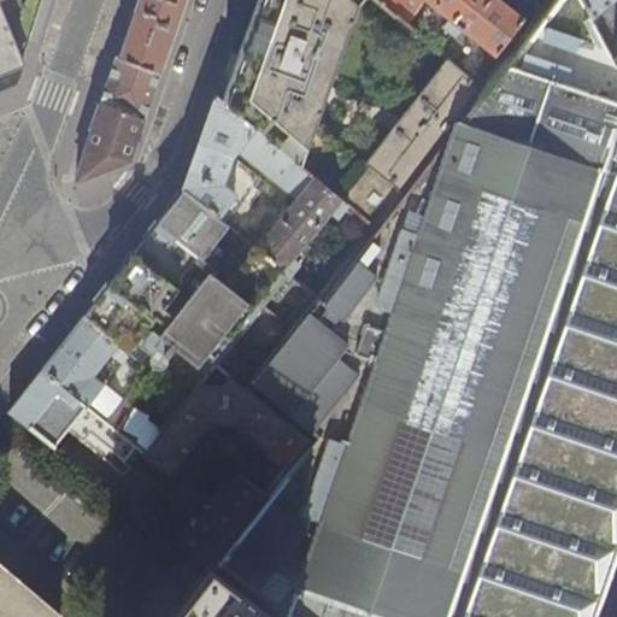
[(0,0),(0,72),(22,64),(0,13),(0,0)]
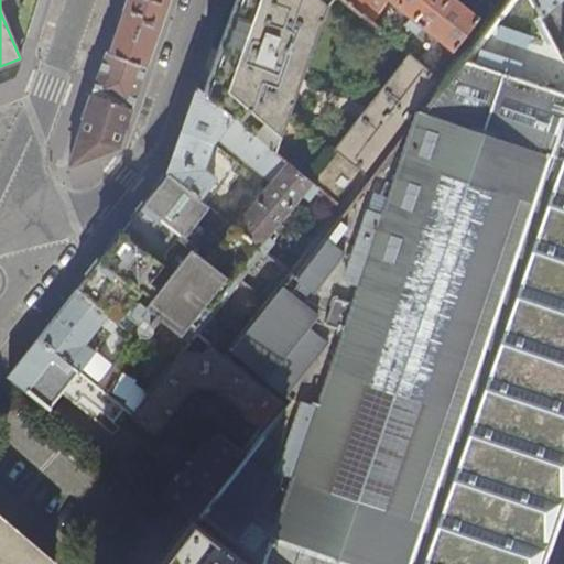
[(166,10),(170,0),(126,0),(125,6),(104,65),(93,98),(69,164),(71,165),(72,165),(120,147),(125,133),(139,90),(163,21),(166,10)]
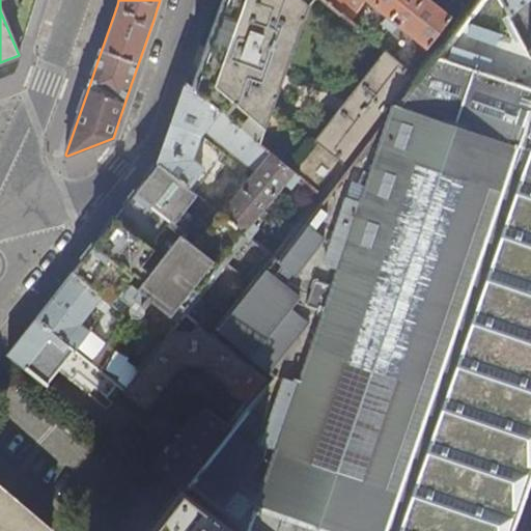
[(308,4),(311,0),(226,0),(206,55),(194,90),(301,176),(323,195),(395,103),(416,74),(387,49),(314,141),(272,106),(308,4)]
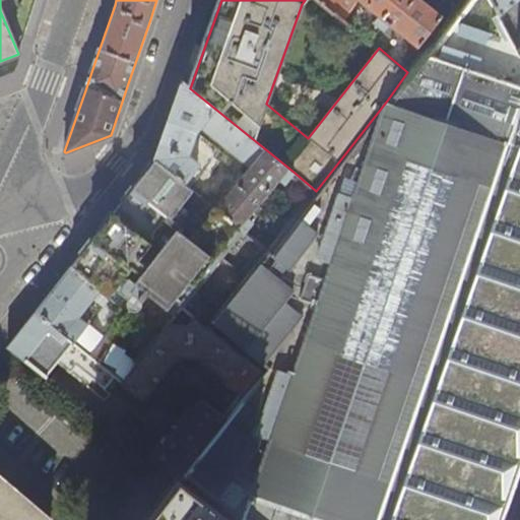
[(321,0),(344,19),(356,0),(358,0),(378,16),(373,21),(383,29),(388,24),(416,47),(441,16),(419,0),(321,0)]
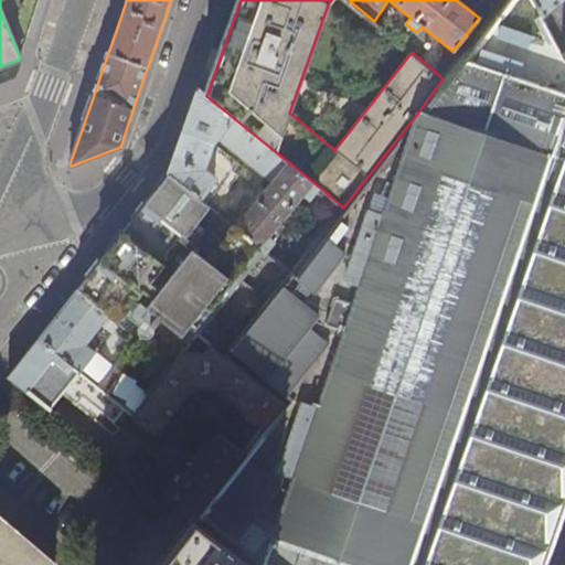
[(533,0),(542,14),(560,0),(533,0)]
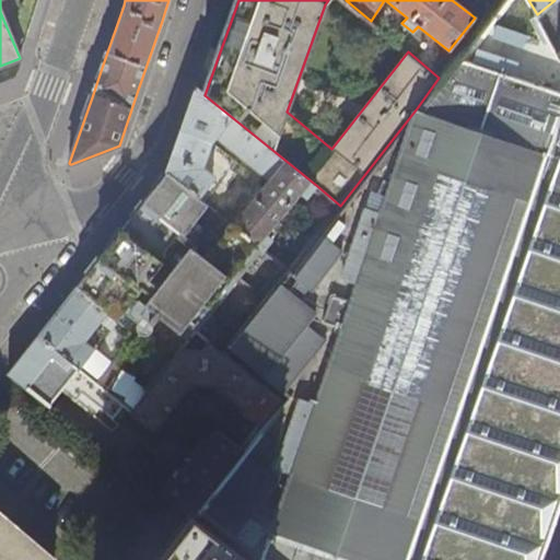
[(559,94),(459,60),(421,109),(417,108),(381,208),(366,203),(342,272),(357,277),(350,295),(333,289),(323,316),(340,322),(313,398),(300,394),(276,462),(289,466),(267,528),(321,546),(338,551),(358,558),(365,559),(549,559),(559,531),(559,94)]
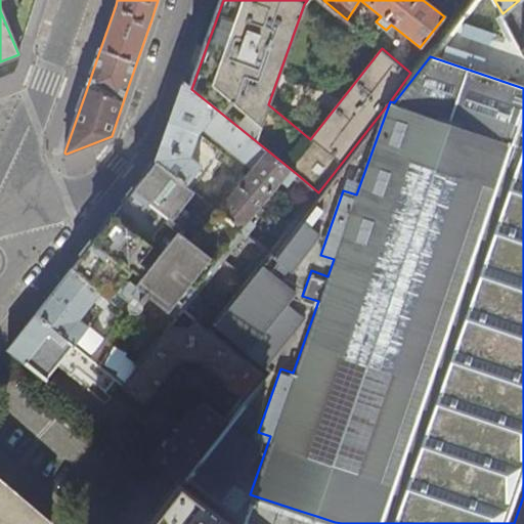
[(288,185),(297,174),(191,89),(183,82),(176,104),(157,160),(218,210),(235,163),(198,131),(201,126),(253,168),(219,210),(248,233),(257,222),(251,217),(280,180),(288,185)]
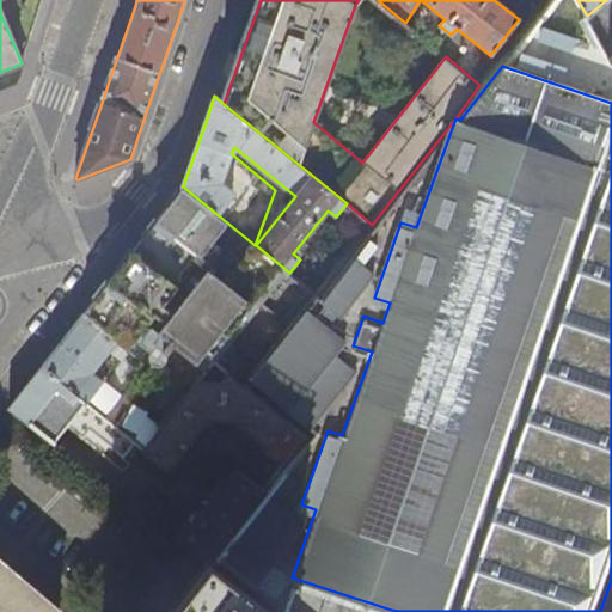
[(138,246),(83,313),(183,401),(214,361),(239,383),(313,292),(289,273),(255,245),(183,187),(138,246)]
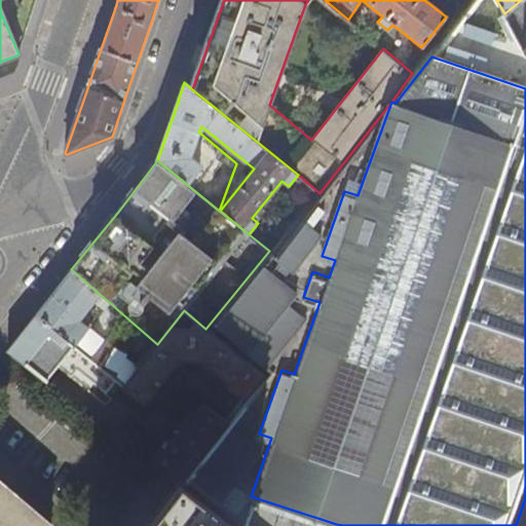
[(262,264),(261,265),(213,325),(266,368),(304,321),(288,304),(297,292),(280,279),(290,268),(294,271),(323,236),(304,221),(276,257),(282,262),(272,272),(262,264)]
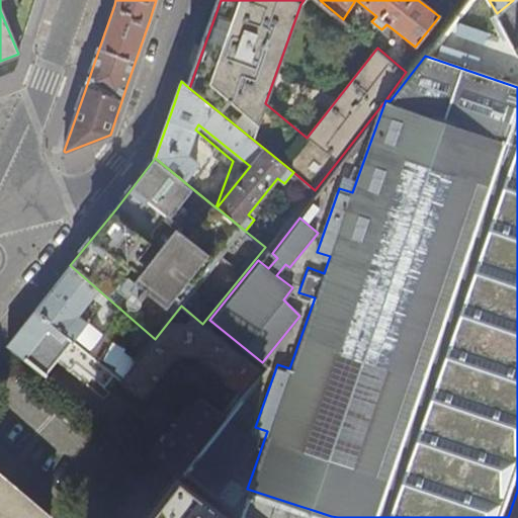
[(34,310),(114,375),(121,381),(155,339),(70,265),(54,285),(34,310)]
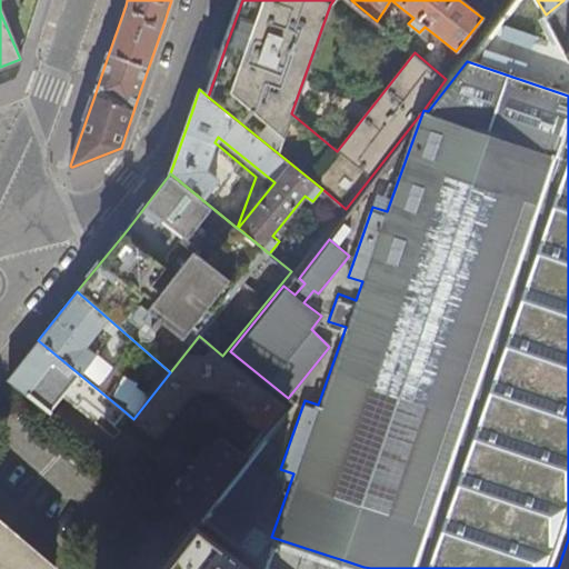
[(170,372),(133,419),(155,436),(158,435),(199,385),(217,391),(265,432),(283,408),(227,358),(226,359),(222,356),(199,336),(170,372)]
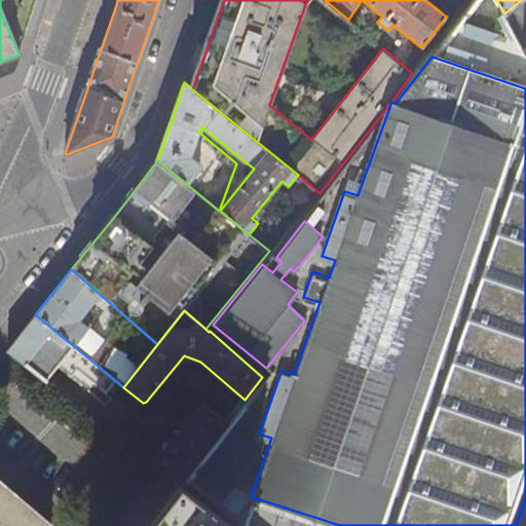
[(22,331),(7,348),(47,380),(57,368),(70,377),(76,370),(105,393),(109,388),(116,381),(35,314),(22,331)]
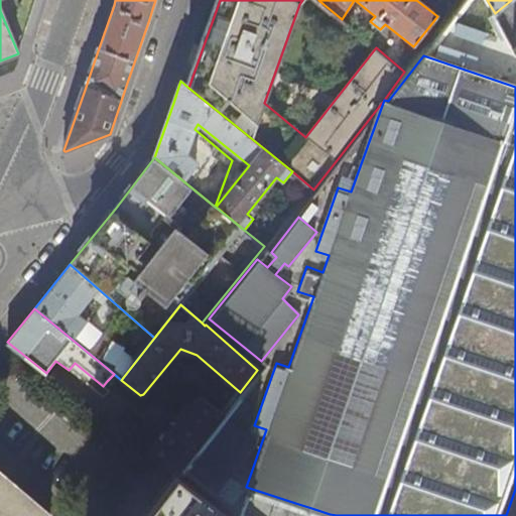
[(178,419),(181,421),(152,458),(173,475),(222,413),(201,397),(191,409),(188,407),(178,419)]
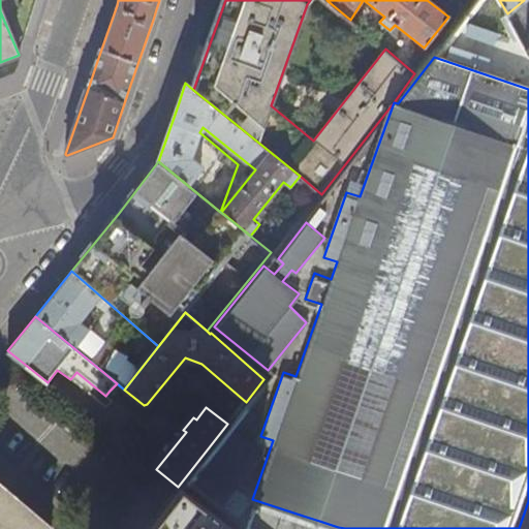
[(244,412),(182,490),(213,515),(258,457),(241,443),(256,423),(244,412)]
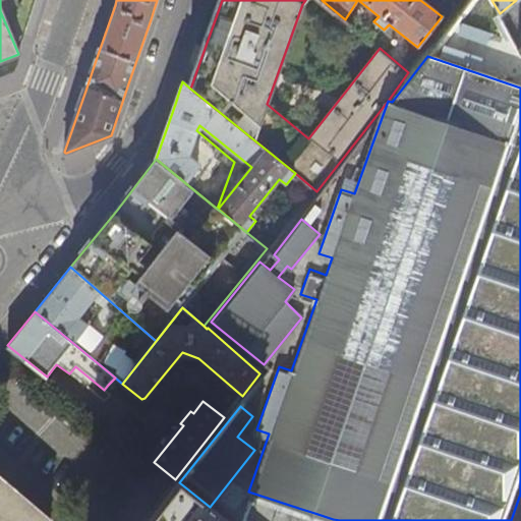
[(108,426),(139,451),(150,439),(118,413),(108,426)]
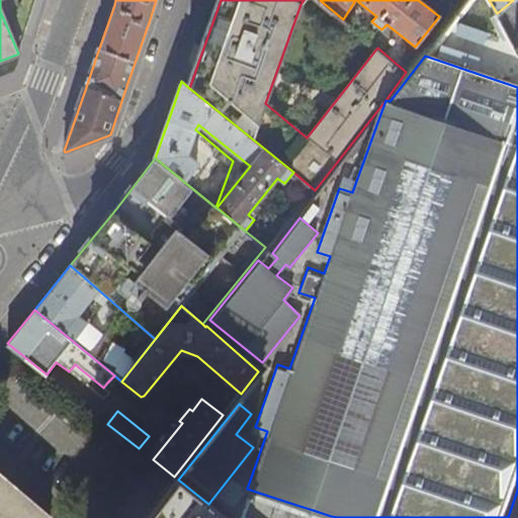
[(0,469),(0,517),(51,517),(54,515),(0,469)]
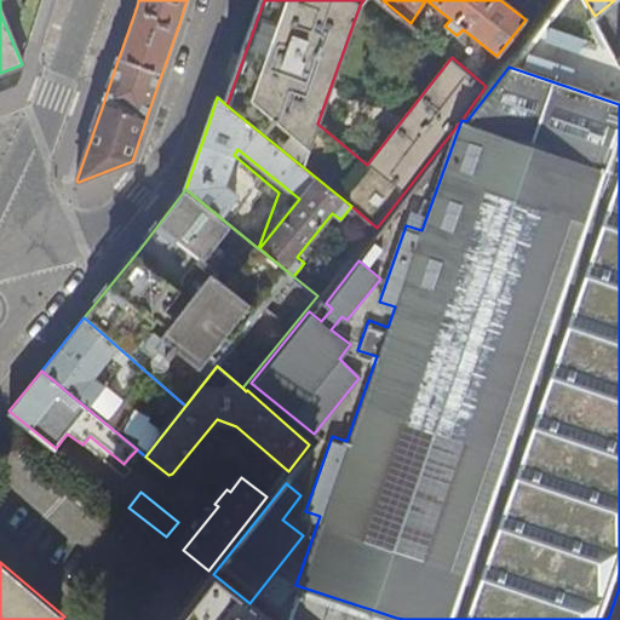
[(213,574),(210,572),(176,613),(171,619),(270,619),(250,603),(213,574)]
